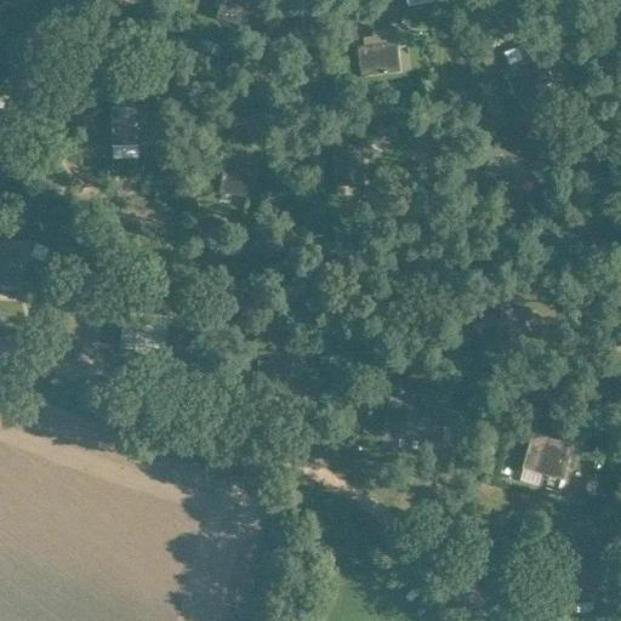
[(488,18),(488,36),(503,35),(503,18),(488,18)]
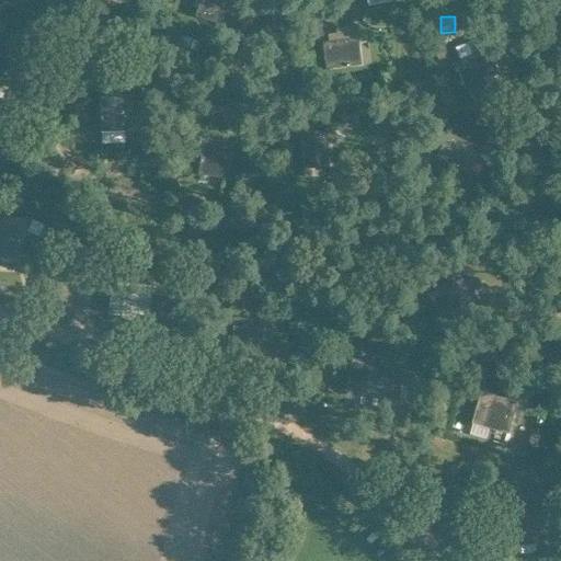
[(321,21),(311,22),(312,37),(323,36),(321,21)]
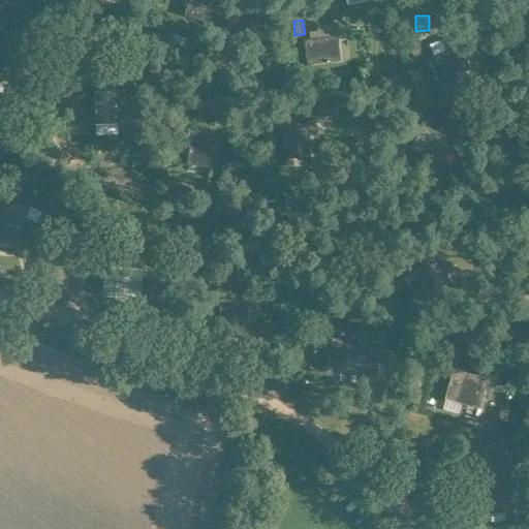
[(454,31),(441,35),(445,49),(458,44),(454,31)]
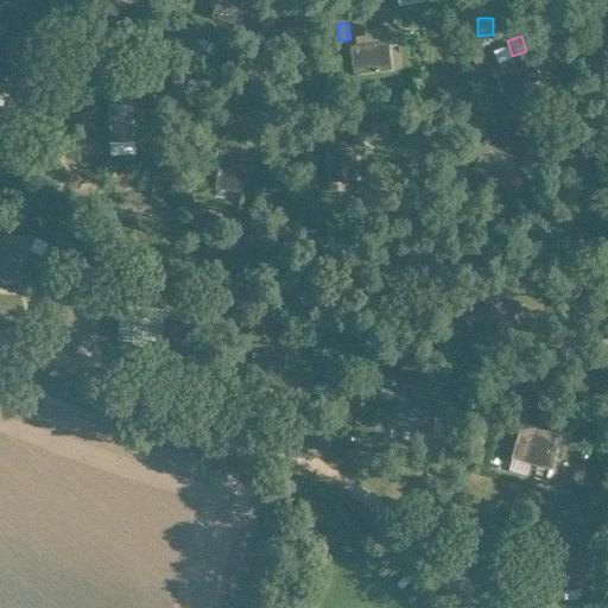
[(388,42),(350,46),(354,75),(400,69),(398,46),(390,48),(388,42)]
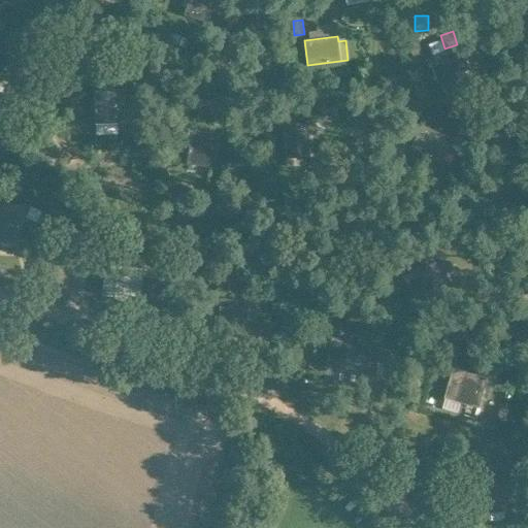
[(450,48),(428,58),(437,80),(477,65),(470,48),(462,51),(460,45),(450,48)]
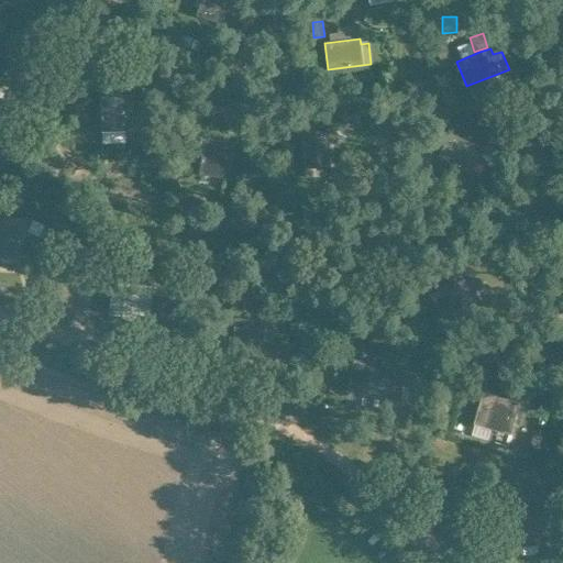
[(127,96),(99,96),(101,131),(129,131),(127,96)]
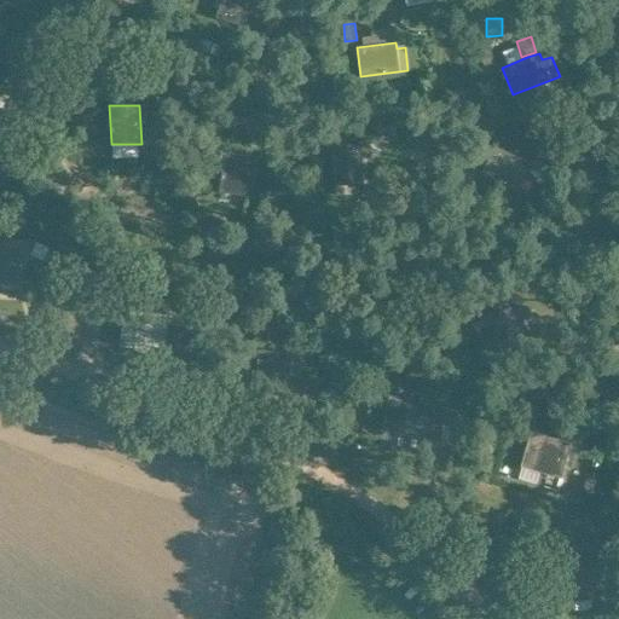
[(364,184),(362,157),(371,157),(370,139),(362,140),(362,144),(333,145),(335,186),(364,184)]
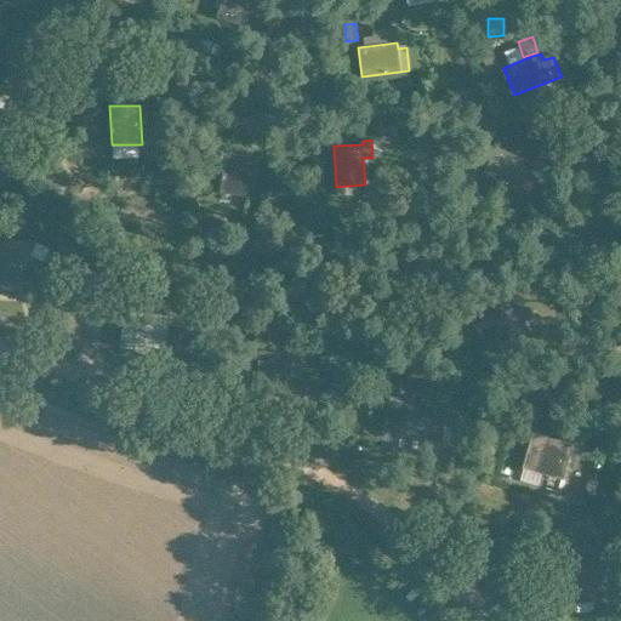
[(255,158),(226,153),(220,193),(249,197),(255,158)]
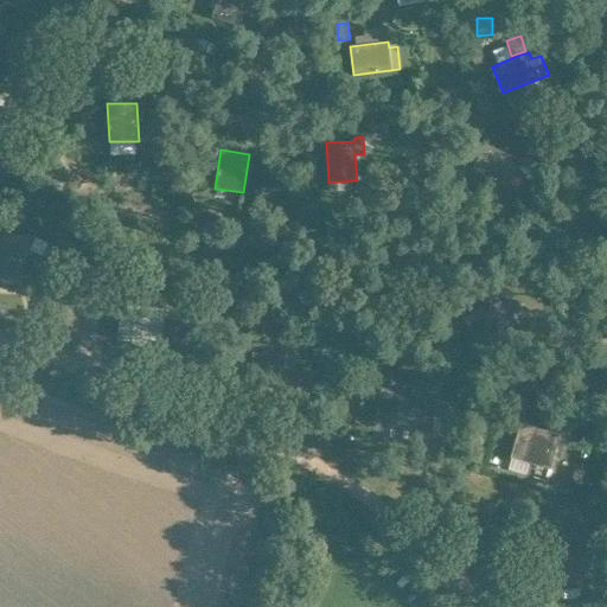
[(0,283),(18,285),(19,261),(20,246),(0,244),(0,283)]
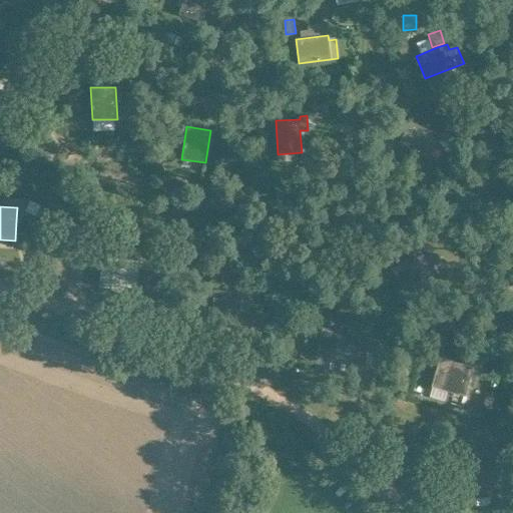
[(43,206),(39,223),(50,225),(54,208),(43,206)]
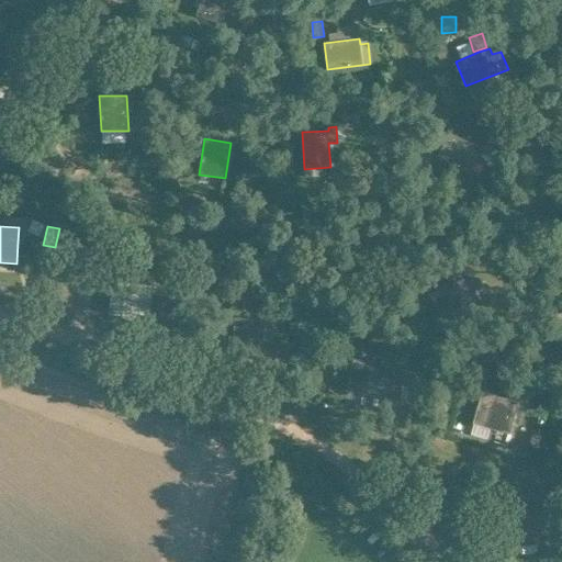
[(119,268),(117,279),(127,279),(128,269),(119,268)]
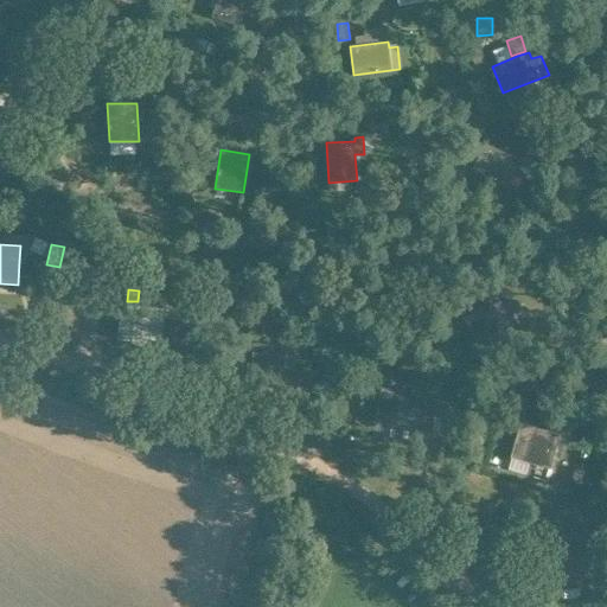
[(160,345),(165,308),(138,305),(135,324),(134,323),(134,327),(133,340),(160,345)]
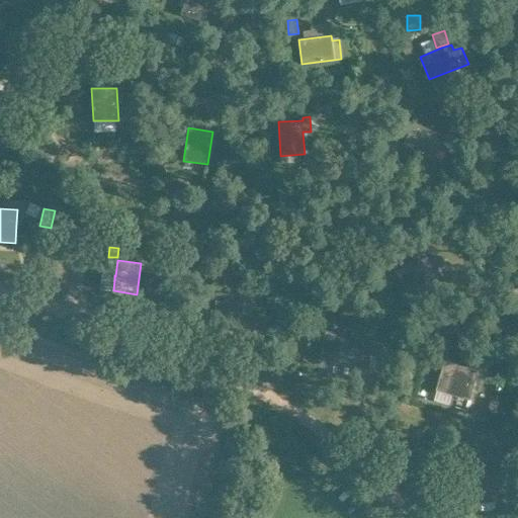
[(255,318),(253,331),(267,333),(269,320),(269,317),(259,316),(258,319),(255,318)]
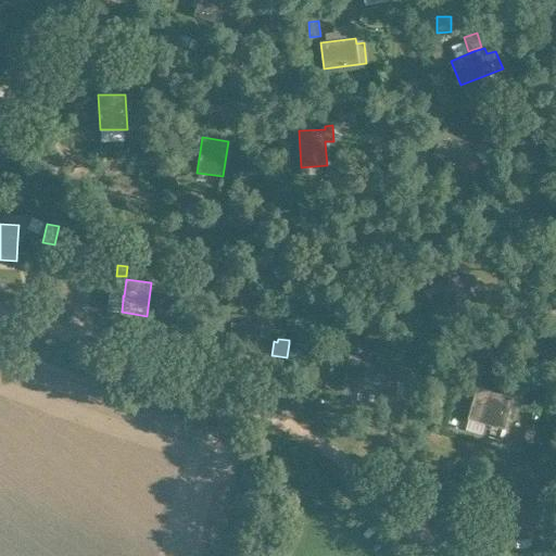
[(349,354),(343,388),(359,389),(384,393),(390,362),(365,356),(349,354)]
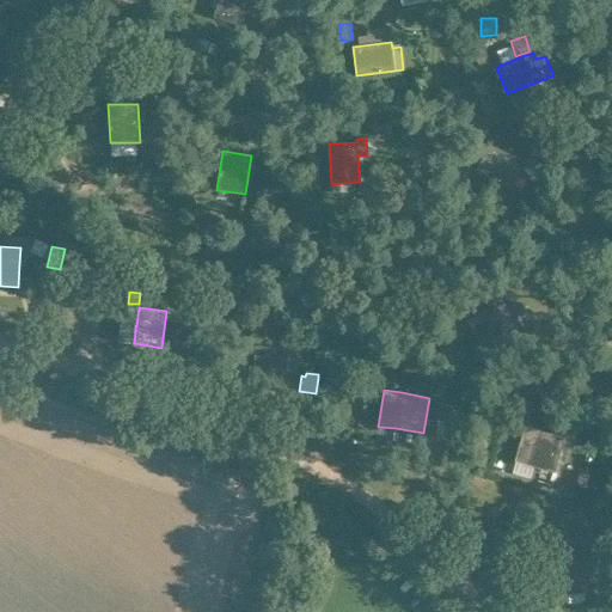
[(438,422),(436,436),(446,438),(448,422),(438,422)]
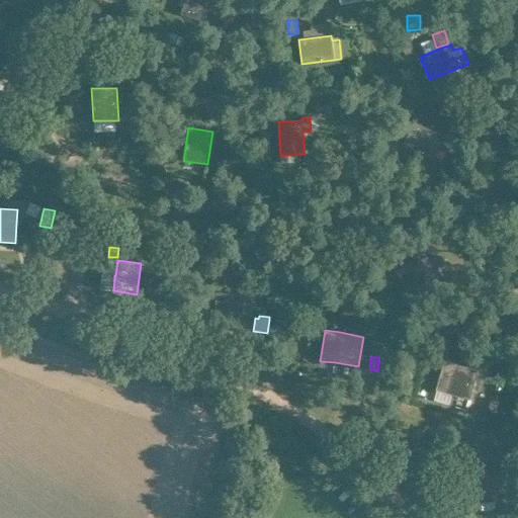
[(443,361),(435,391),(446,394),(468,400),(477,369),(453,364),(443,361)]
